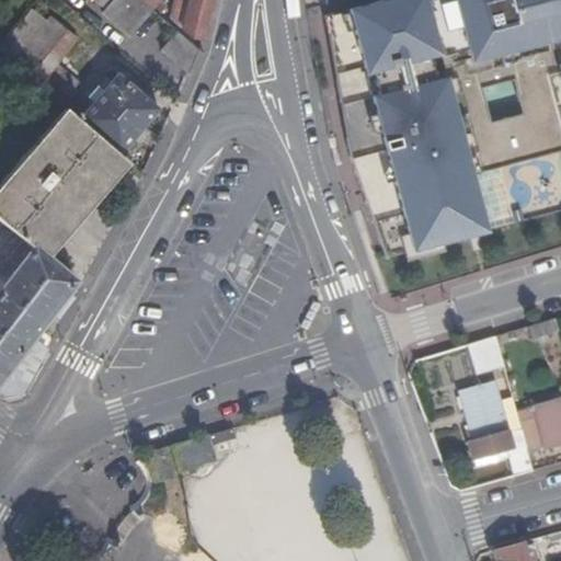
[(199,54),(163,22),(136,0),(104,0),(99,7),(152,53),(157,48),(190,77),(195,67),(198,57),(199,54)]
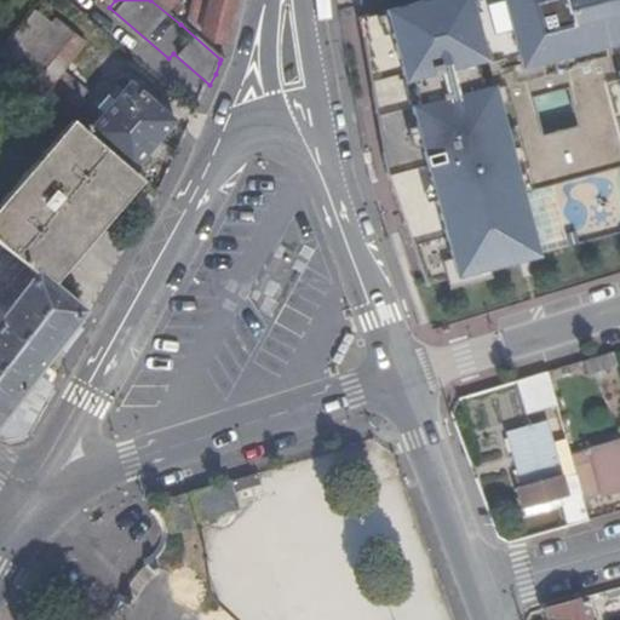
[(150,0),(181,24),(188,13),(176,4),(178,0),(150,0)]
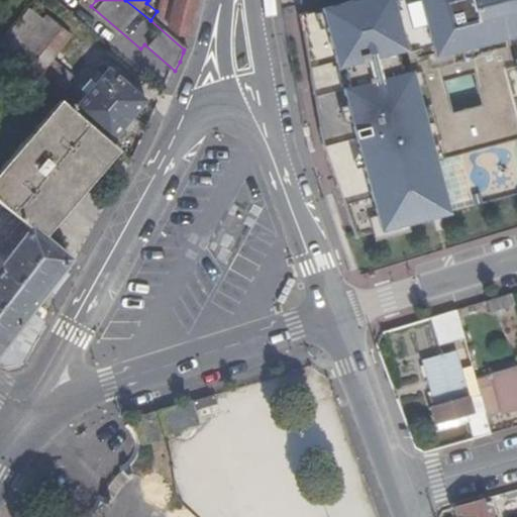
[(168,26),(182,38),(187,40),(196,0),(163,0),(162,5),(172,7),(168,26)]
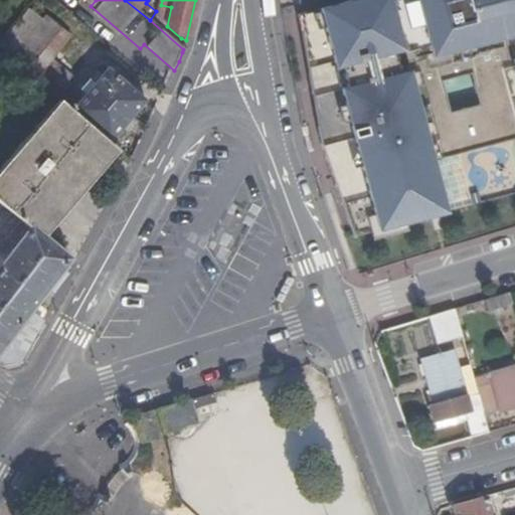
[(514,0),(350,0),(298,14),(320,145),(354,237),(445,211),(430,161),(514,135),(514,0)]
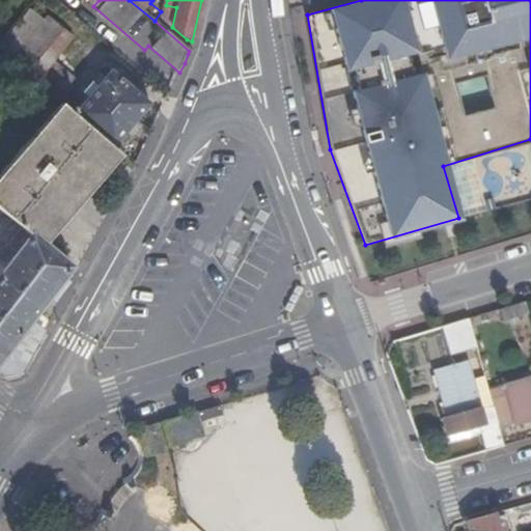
[(9,57),(35,80),(37,82),(52,64),(72,39),(45,17),(25,39),(9,57)]
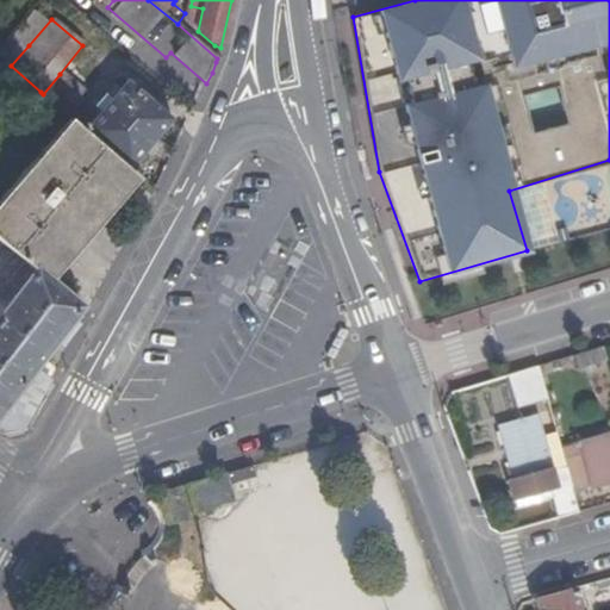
[(29,45),(17,33),(0,53),(0,56),(10,64),(11,66),(29,45)]
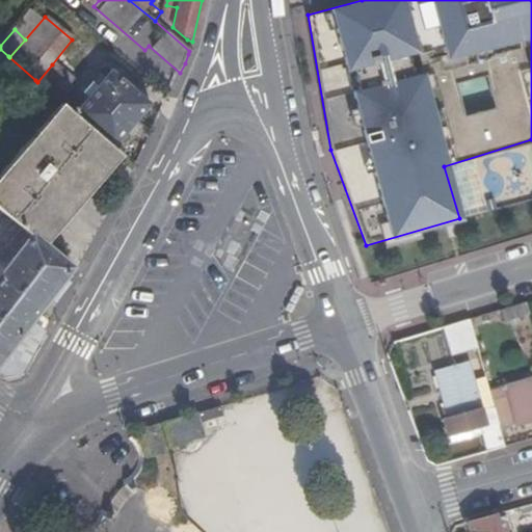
[(64,97),(74,84),(52,64),(37,82),(59,101),(75,114),(80,109),(64,97)]
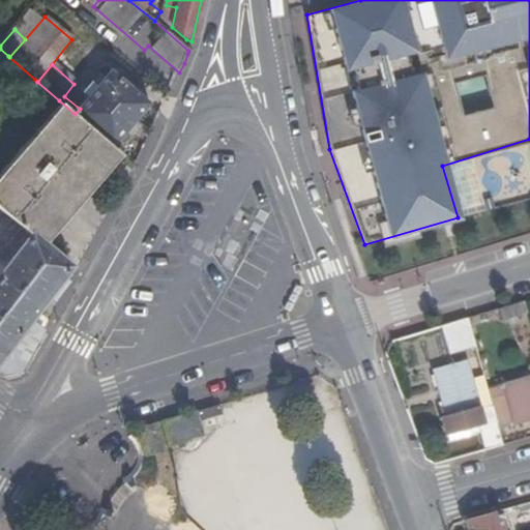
[(80,109),(75,114),(115,148),(150,107),(110,72),(80,109)]
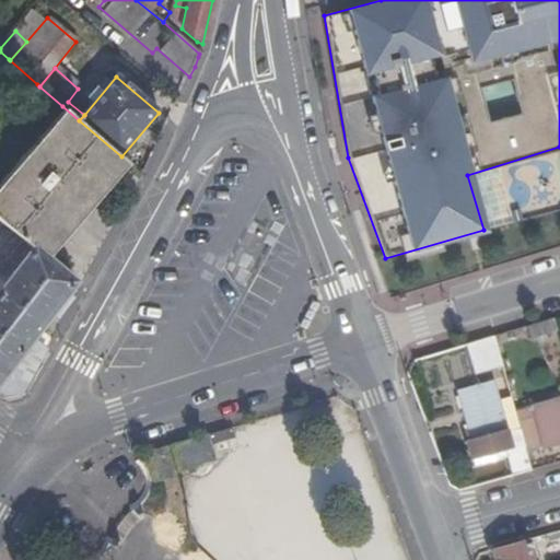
[(0,181),(0,221),(28,245),(45,258),(125,160),(121,156),(79,120),(62,106),(0,181)]
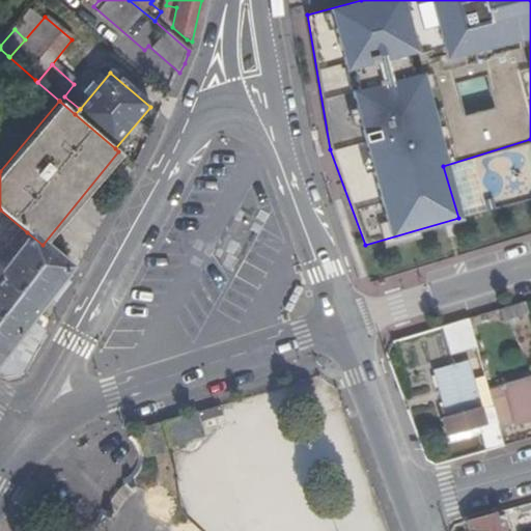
[(45,331),(33,323),(54,295),(73,270),(30,239),(0,278),(0,368),(5,372),(22,371),(45,331)]
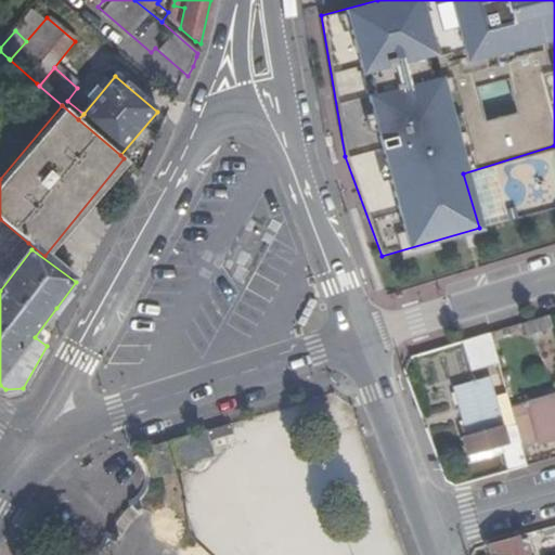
[(317,301),(304,294),(295,309),(308,317),(317,301)]
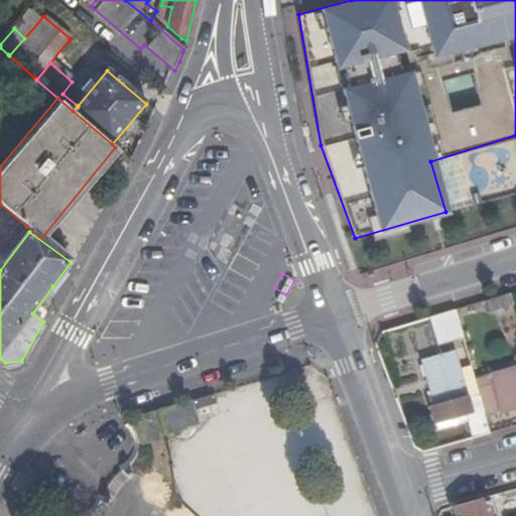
[(507,292),(486,299),(489,310),(510,304),(507,292)]
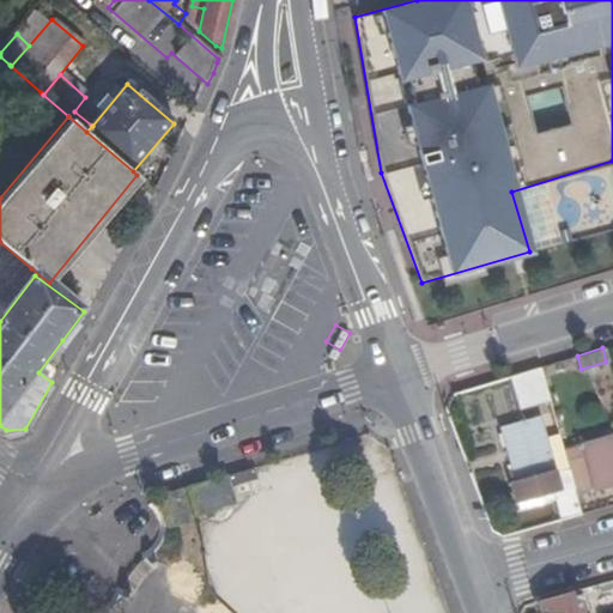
[(519,374),(522,387),(544,381),(540,366),(519,374)]
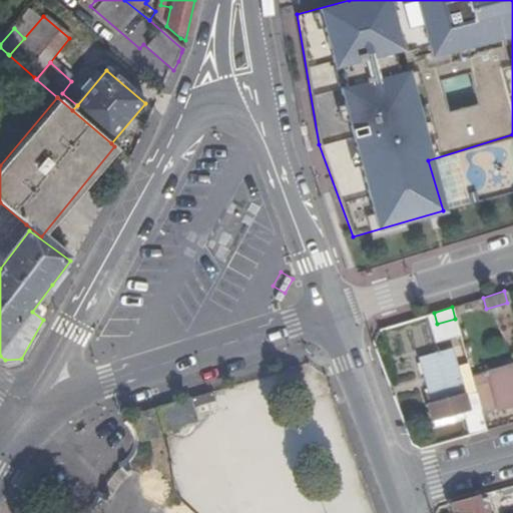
[(476,393),(464,397),(455,366),(450,348),(419,357),(432,400),(424,401),(428,419),(461,410),(468,433),(486,428),(481,409),(476,393)]
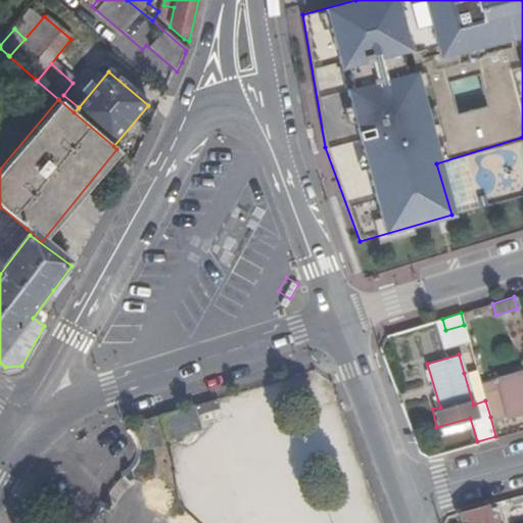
[(480,383),(476,370),(464,373),(473,405),(485,400),(480,383)]
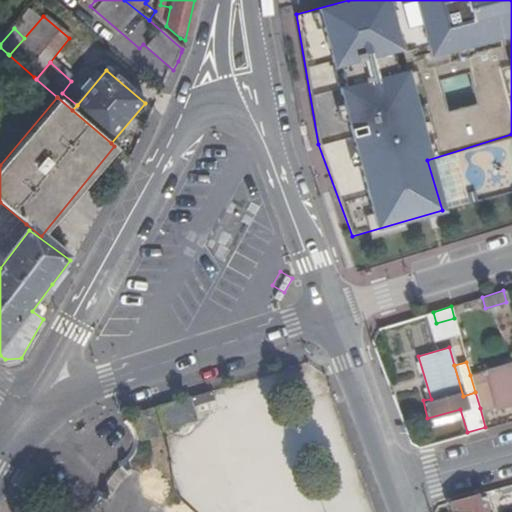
[(475,392),(480,408),(511,398),(511,362),(470,375),(475,392)]
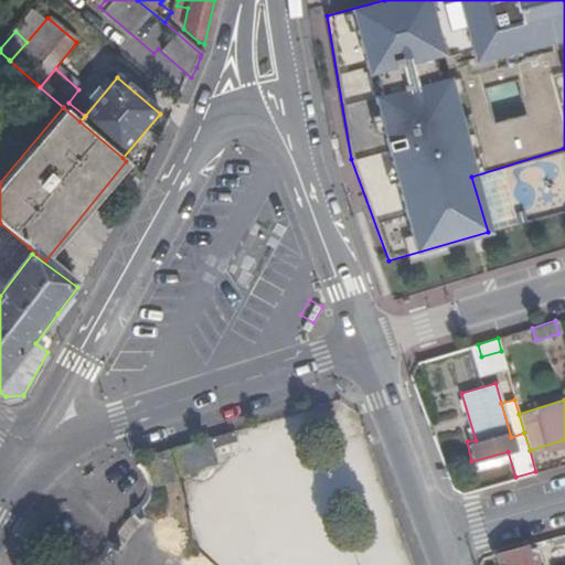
[(236,432),(214,439),(216,448),(238,441),(236,432)]
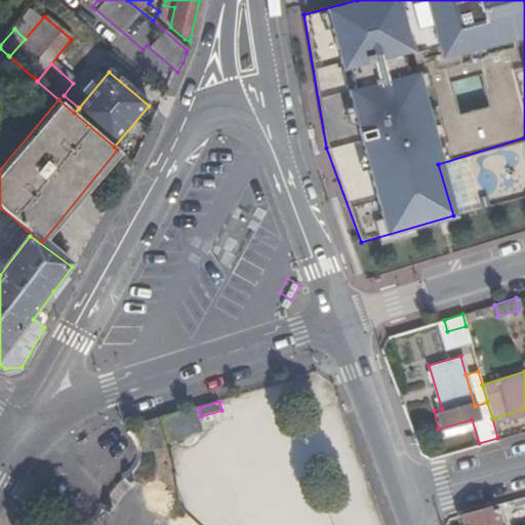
[(199,408),(164,418),(171,442),(206,432),(201,416),(199,408)]
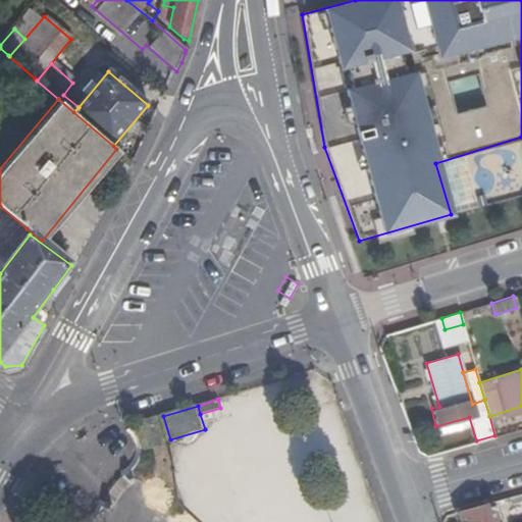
[(521,490),(492,500),(494,506),(521,498),(521,490)]
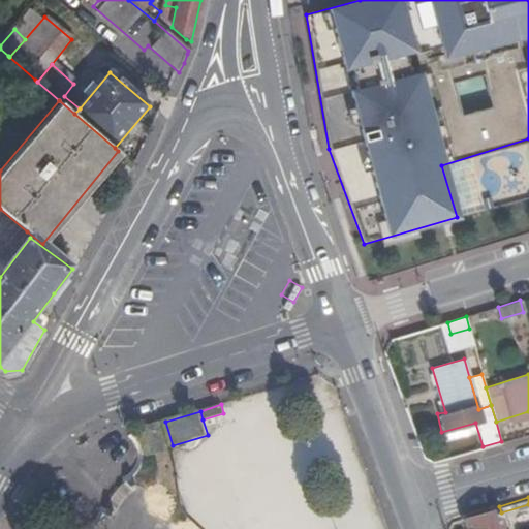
[(469,528),(504,528),(501,512),(499,506),(466,516),(469,528)]
